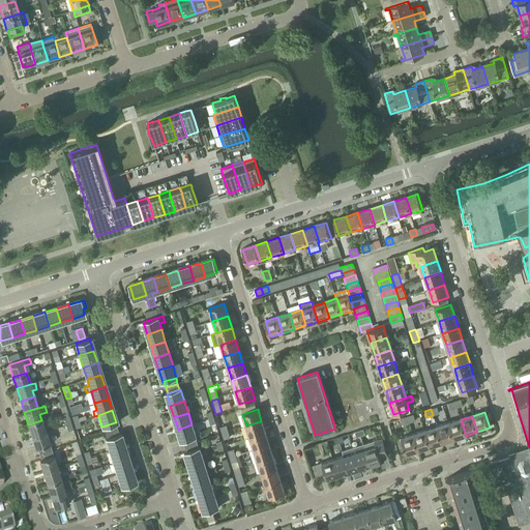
[(461,419),(448,423),(453,439),(466,436),(461,419)]
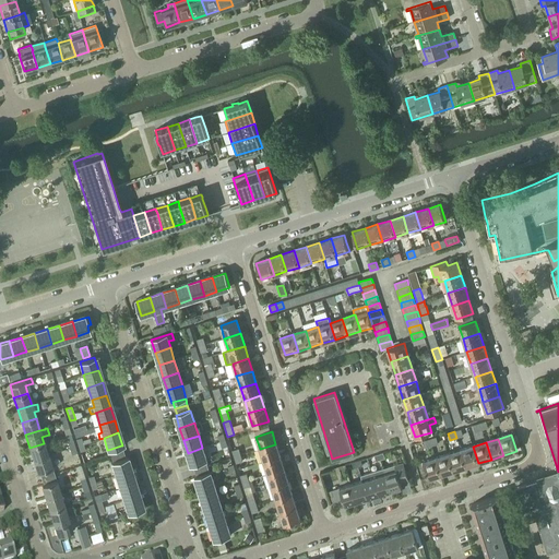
[(34,460),(48,455),(44,443),(30,448),(34,460)]
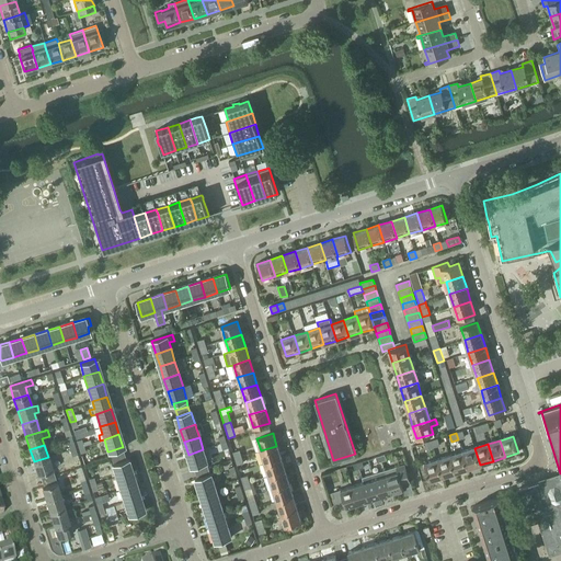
[(264,464),(281,458),(276,446),(261,450),(264,464)]
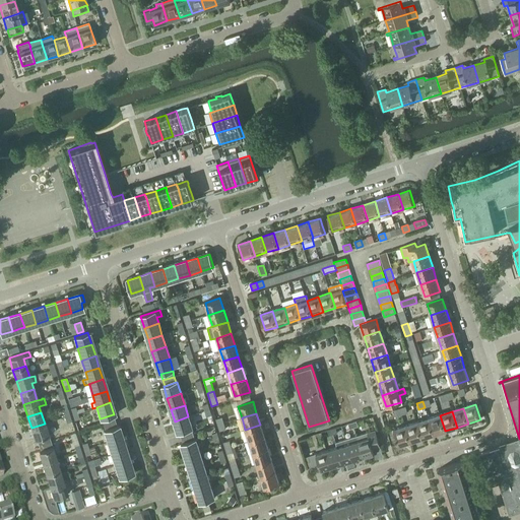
[(103,425),(114,420),(113,414),(101,418),(103,425)]
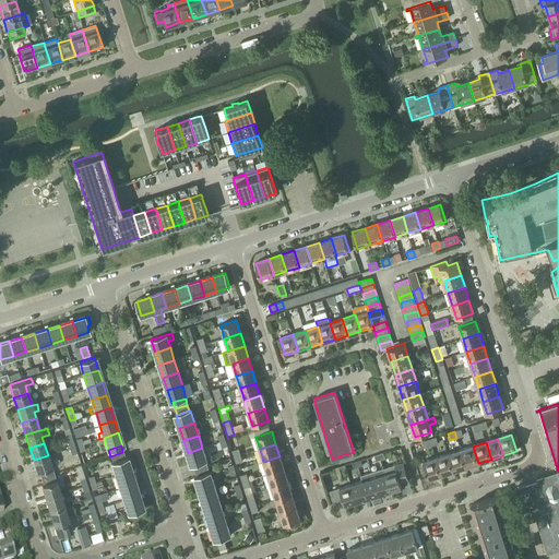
[(473,447),(461,451),(466,467),(478,463),(473,447)]
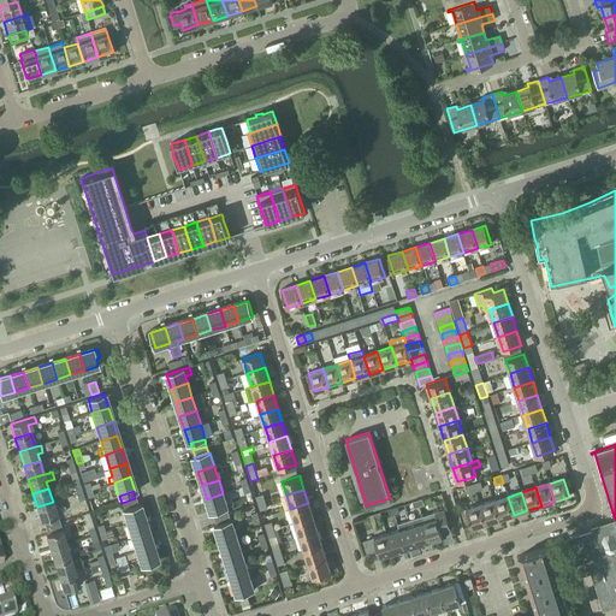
[(226,508),(227,508),(223,493),(207,499),(211,513),(212,513),(226,508)]
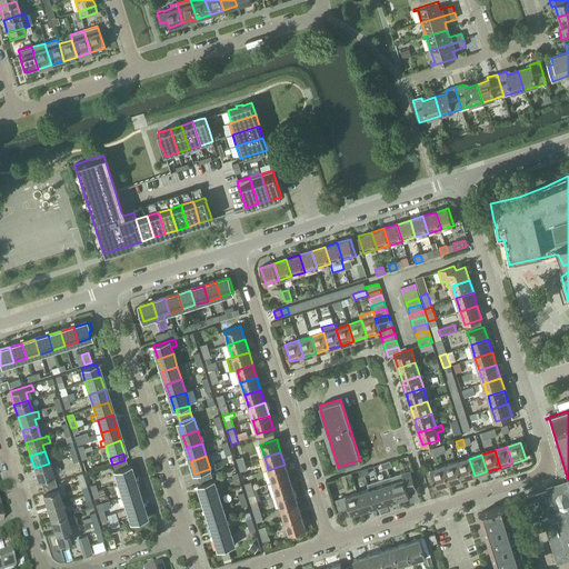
[(469,459),(456,462),(461,480),(475,476),(469,459)]
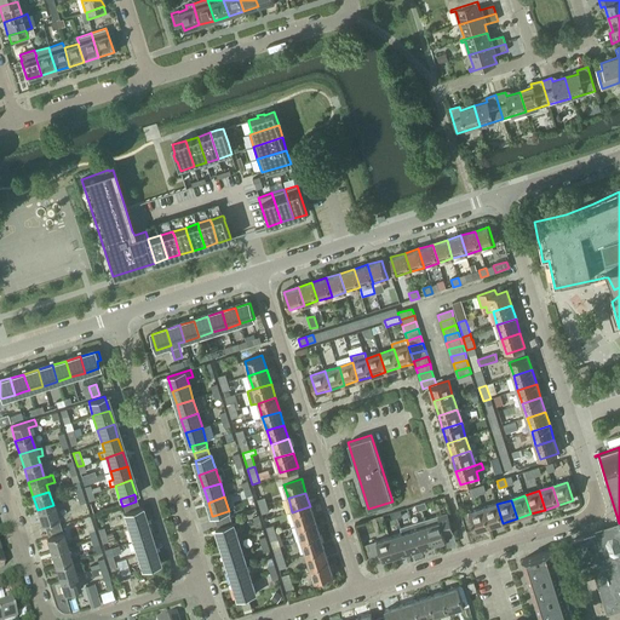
[(125,514),(138,509),(136,501),(122,506),(125,514)]
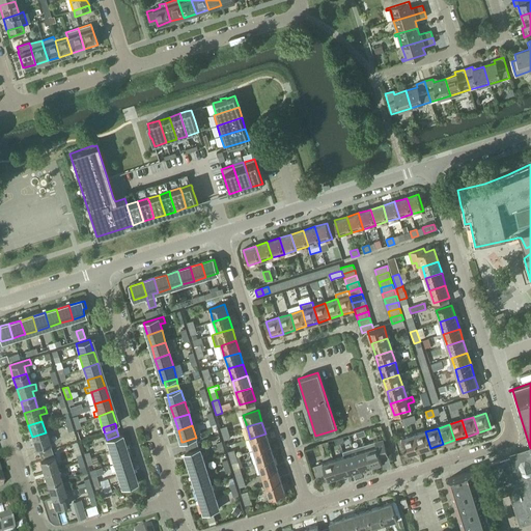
[(425,431),(414,436),(418,451),(430,448),(425,431)]
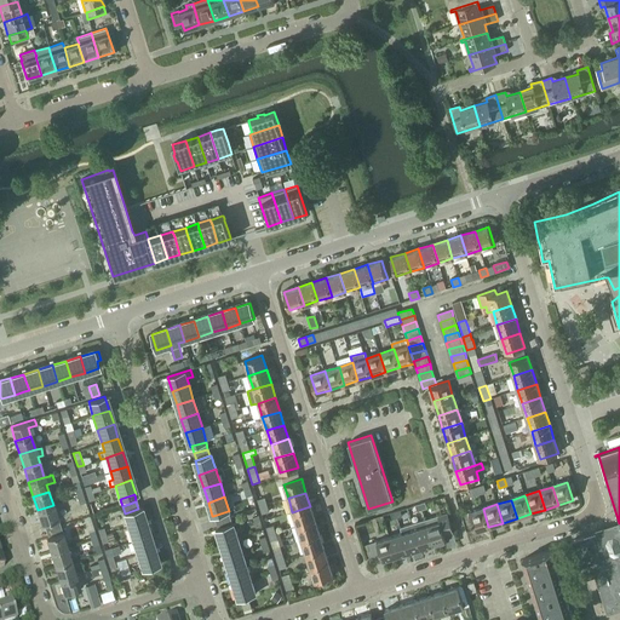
[(57,520),(53,505),(38,510),(41,524),(44,523),(57,520)]
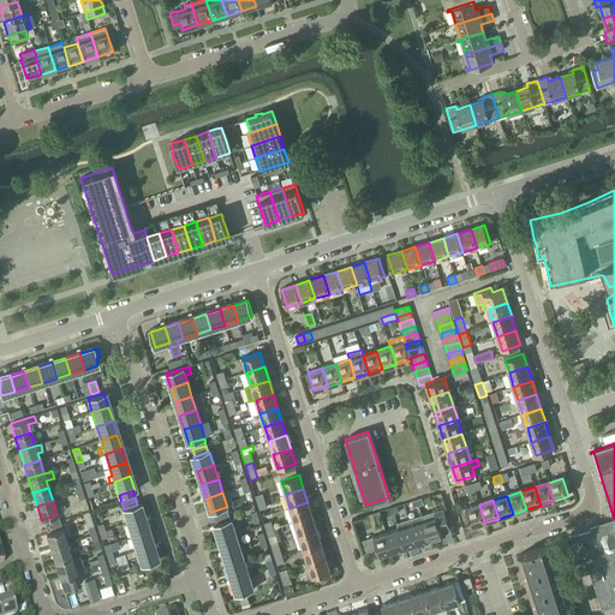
[(294,521),(312,517),(308,502),(290,508),(294,521)]
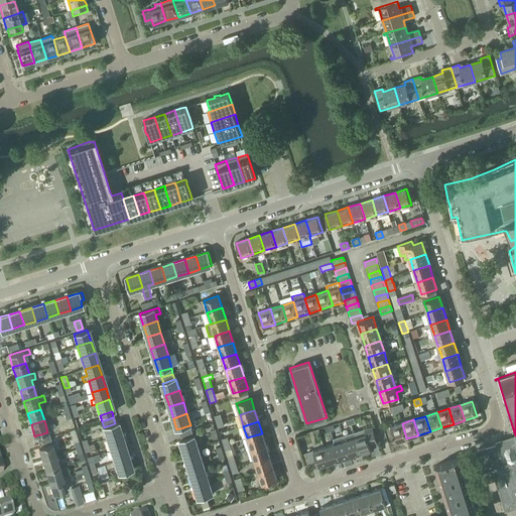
[(107,439),(120,434),(117,423),(115,423),(104,427),(103,427),(107,439)]
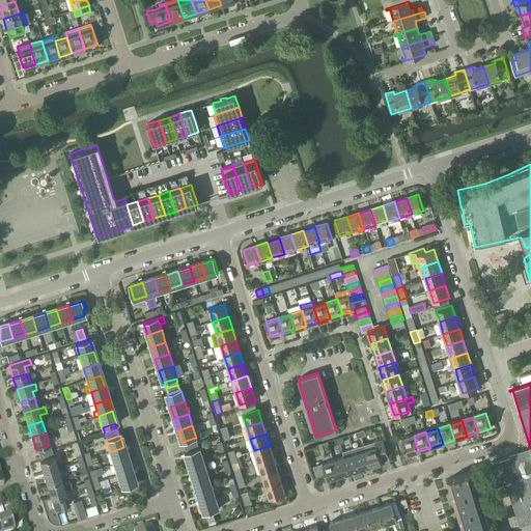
[(414,436),(401,440),(407,455),(418,451),(414,436)]
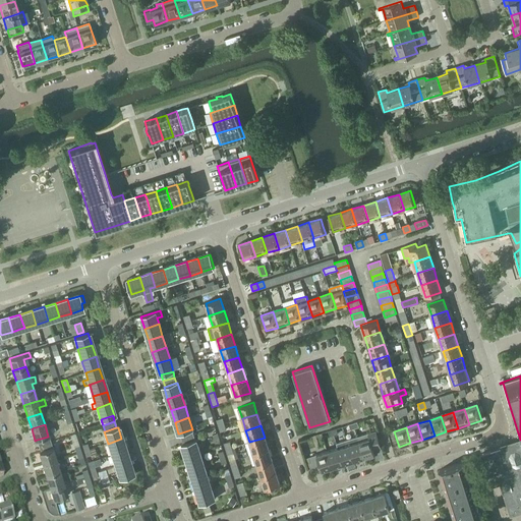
[(193,435),(191,429),(179,433),(181,439),(193,435)]
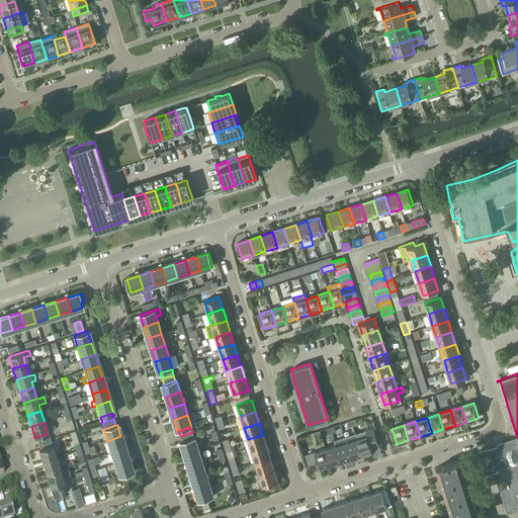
[(355,434),(361,454),(372,451),(370,446),(378,443),(373,429),(365,431),(355,434)]
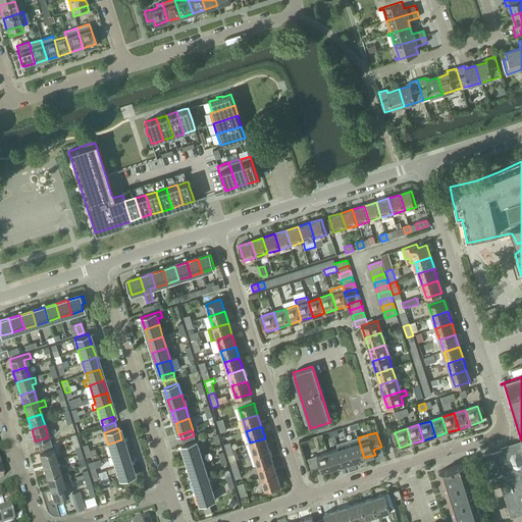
[(195,441),(195,440),(194,435),(181,439),(184,445),(195,441)]
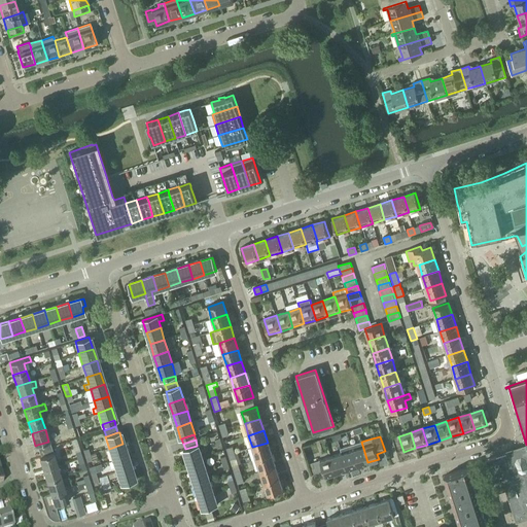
[(50,448),(48,442),(37,445),(39,451),(50,448)]
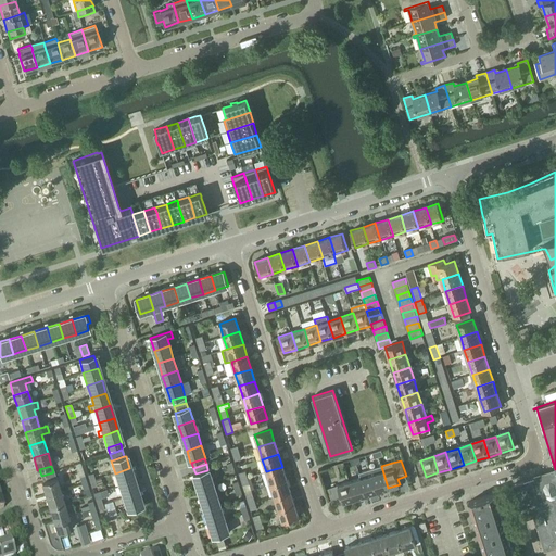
[(377,491),(388,488),(381,466),(370,470),(377,491)]
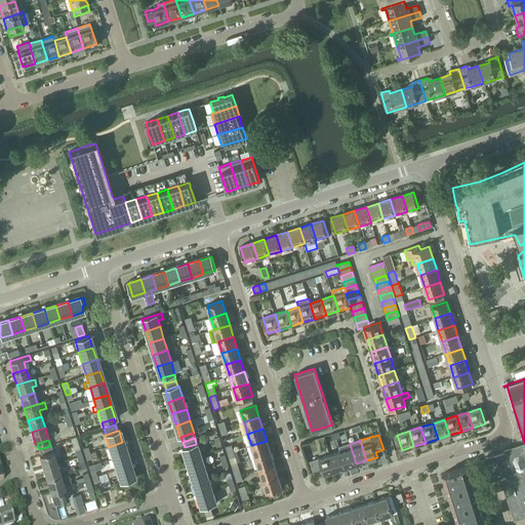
[(255,457),(270,452),(267,441),(251,445),(255,457)]
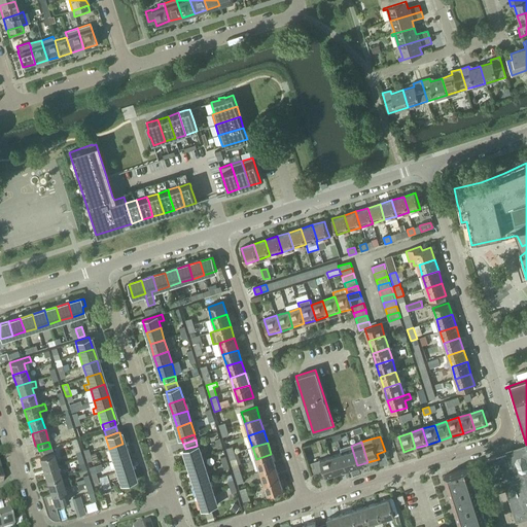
[(112,460),(127,456),(123,444),(109,449),(112,460)]
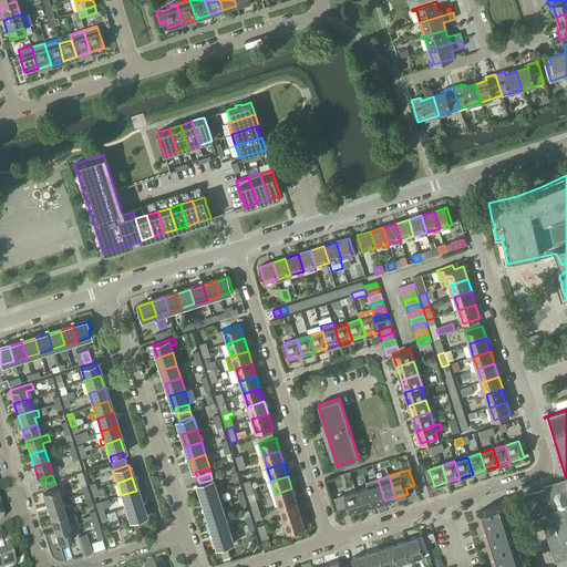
[(217,492),(215,484),(220,482),(218,477),(212,478),(212,480),(199,483),(199,484),(198,484),(202,497),(217,492)]
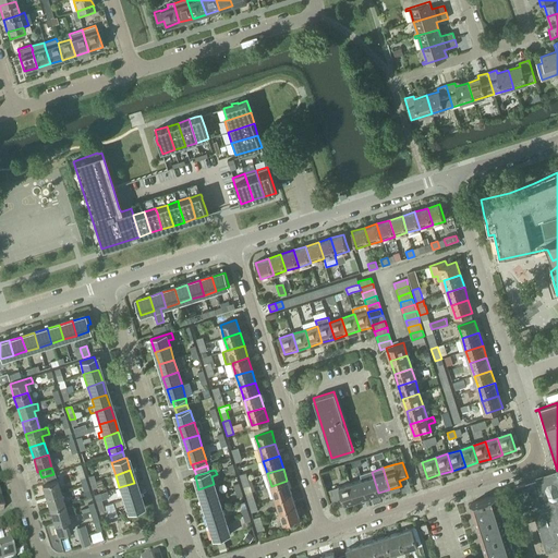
[(366,497),(378,493),(372,472),(360,475),(362,478),(361,480),(366,497)]
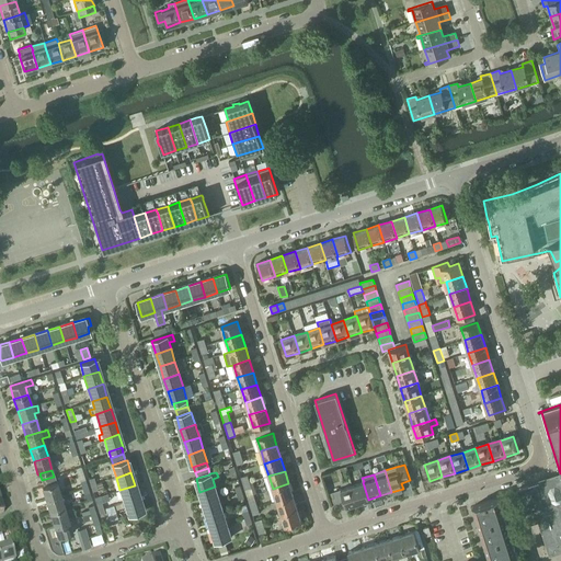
[(560,476),(540,483),(548,506),(538,510),(539,515),(537,519),(538,521),(560,513),(560,476)]
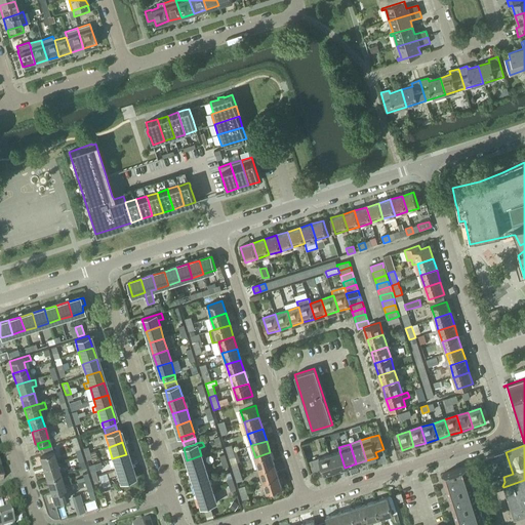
[(52,452),(50,446),(39,449),(41,455),(52,452)]
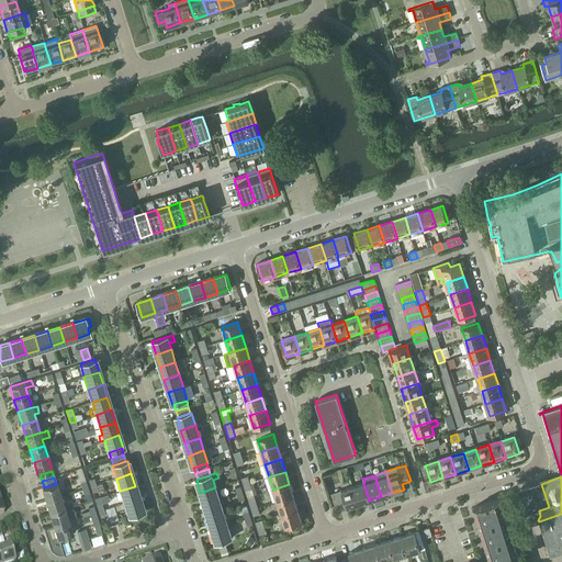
[(358,504),(369,501),(363,483),(352,486),(358,504)]
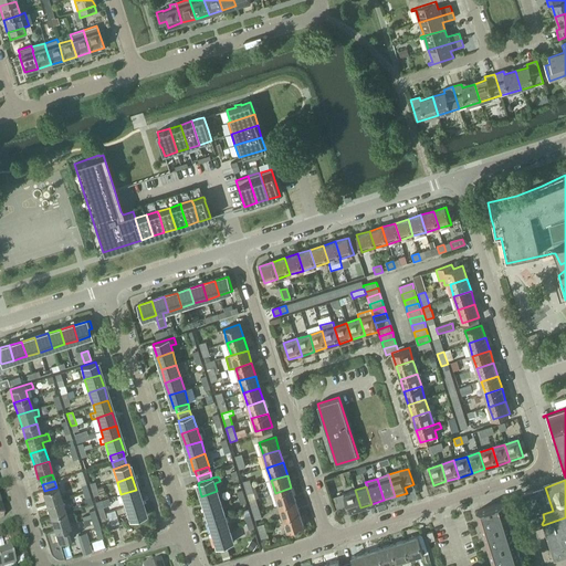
[(46,504),(61,500),(56,488),(44,491),(42,492),(46,504)]
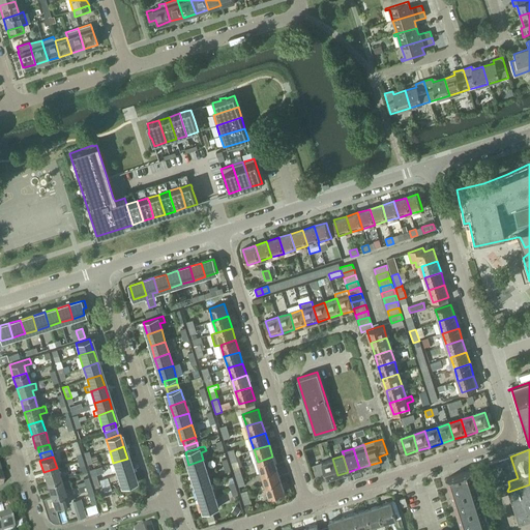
[(261,473),(276,469),(272,457),(258,462),(261,473)]
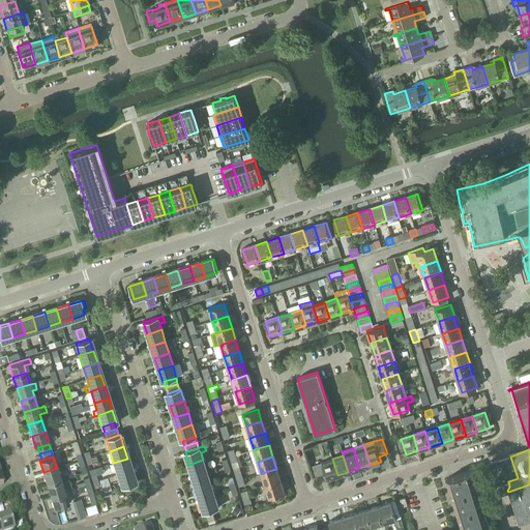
[(495,486),(508,481),(518,478),(510,457),(488,464),(495,486)]
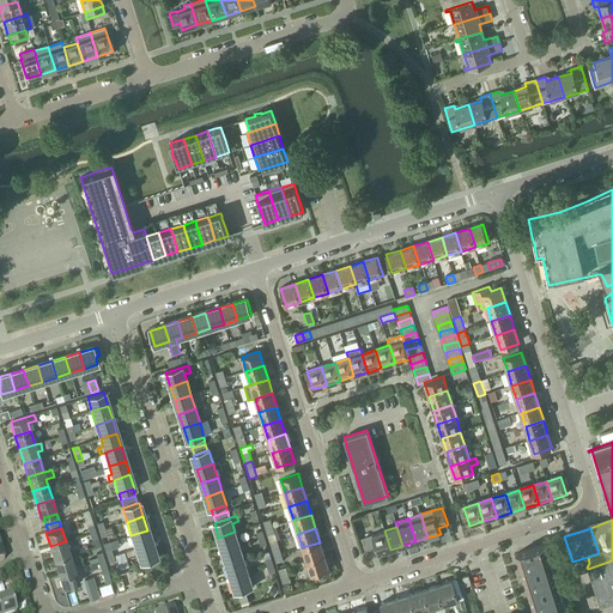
[(135,550),(152,545),(147,530),(131,535),(135,550)]
